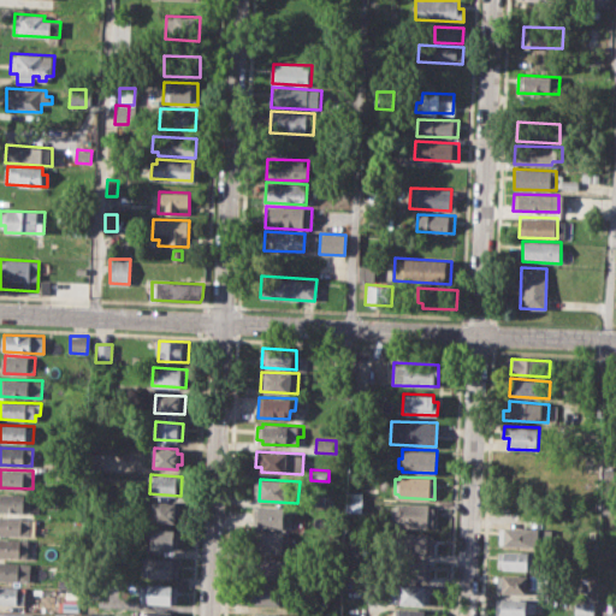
[(361,493),(347,492),(345,511),(361,511),(361,493)]
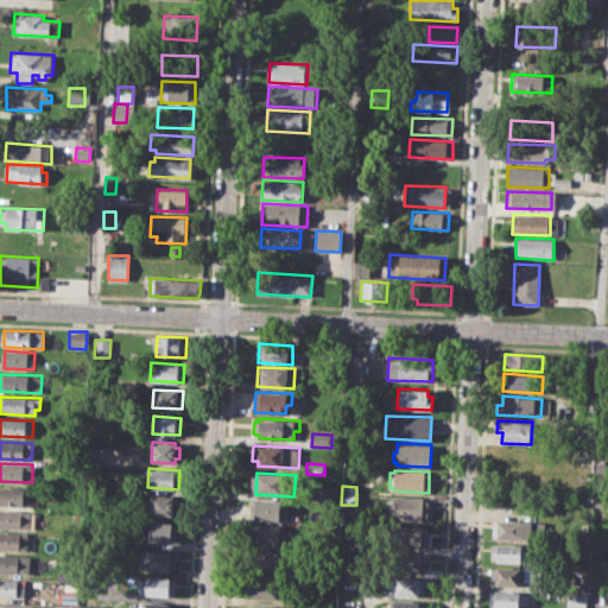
[(0,487),(37,489),(37,507),(0,505),(0,487)]
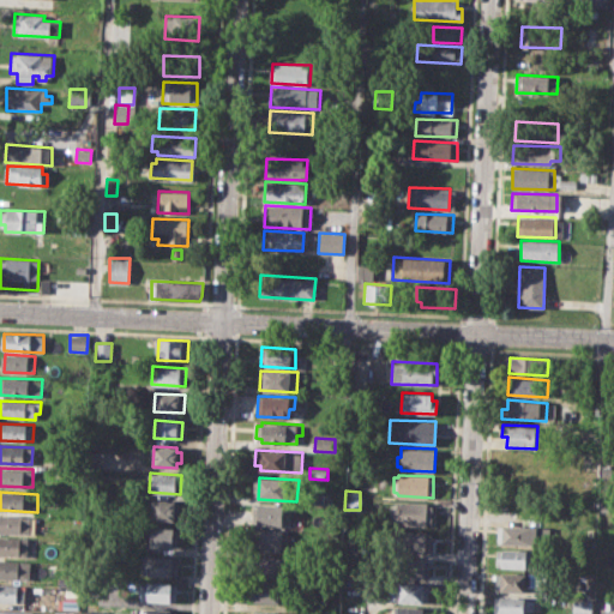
[(313,492),(324,493),(324,504),(312,503),(313,492)]
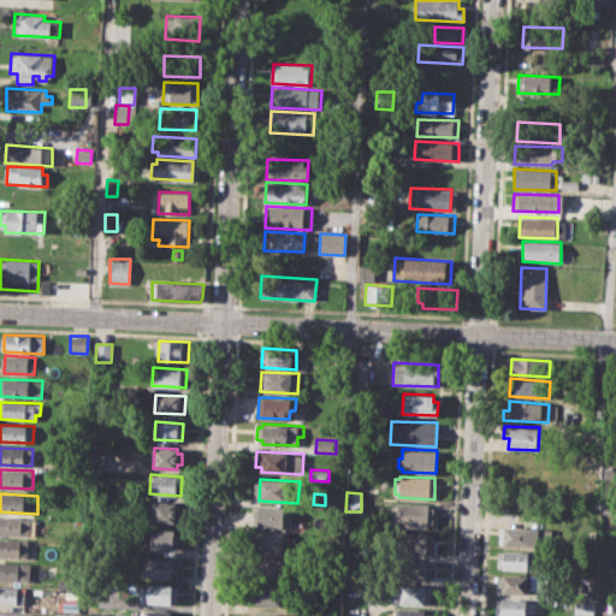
[(149,502),(181,503),(179,522),(148,521),(149,502)]
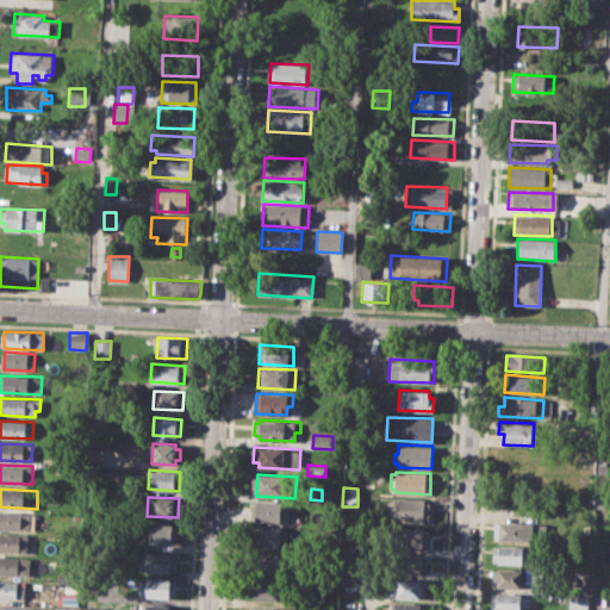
[(396,497),(424,498),(424,502),(429,503),(428,518),(423,517),(423,523),(393,522),(394,514),(388,514),(388,504),(396,504),(396,497)]
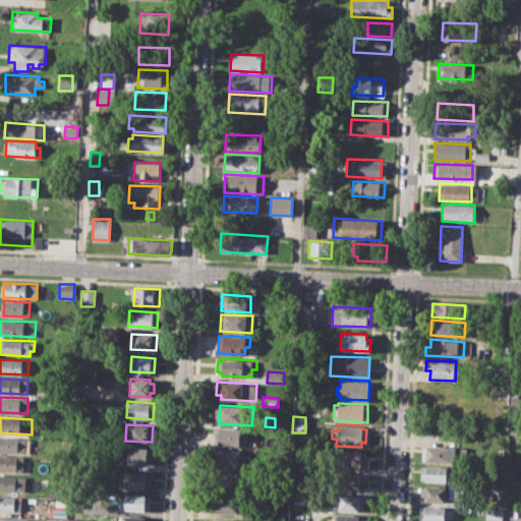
[(219,427),(252,429),(251,446),(218,445),(219,427)]
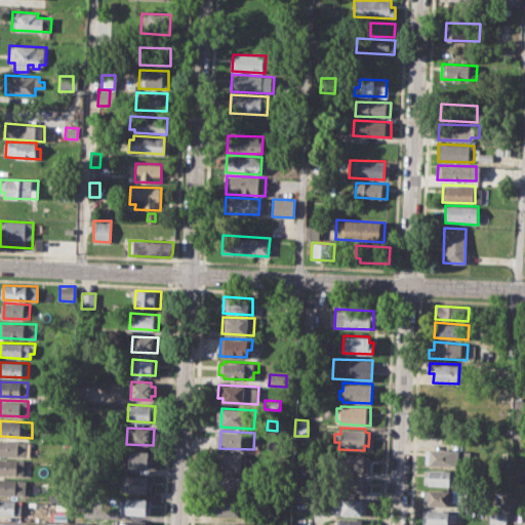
[(0,440),(30,442),(30,456),(0,454),(0,440)]
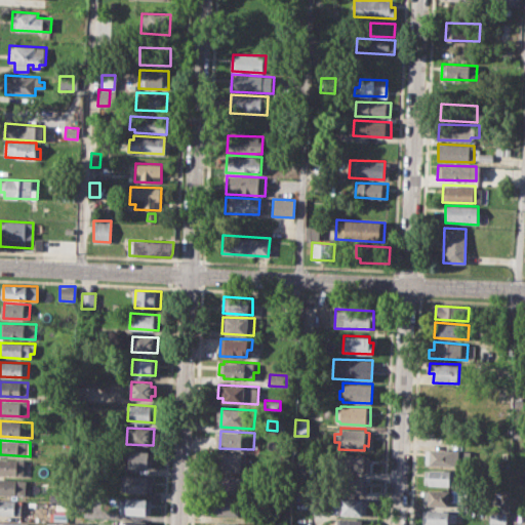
[(429,448),(470,450),(470,467),(428,465),(429,448)]
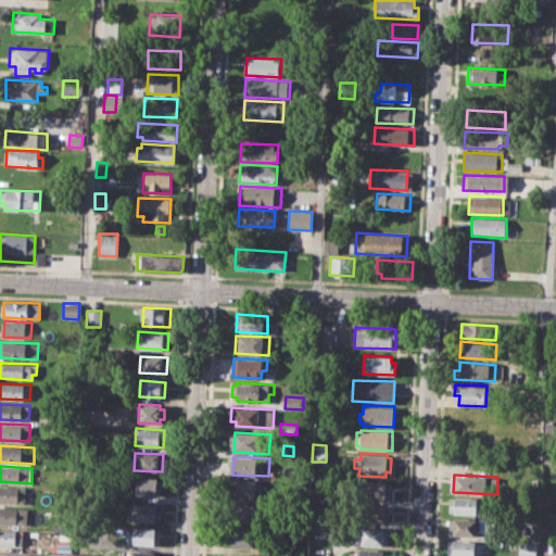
[(133,477),(161,478),(160,494),(131,493),(133,477)]
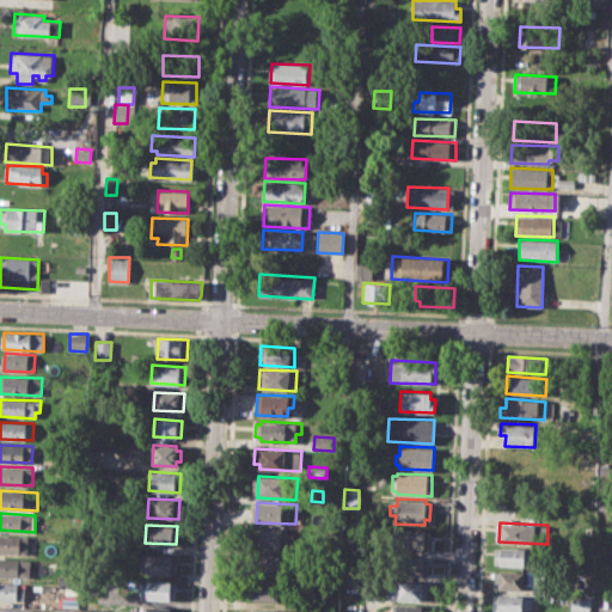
[(256,526),(289,528),(288,543),(280,543),(280,549),(255,548),(256,526)]
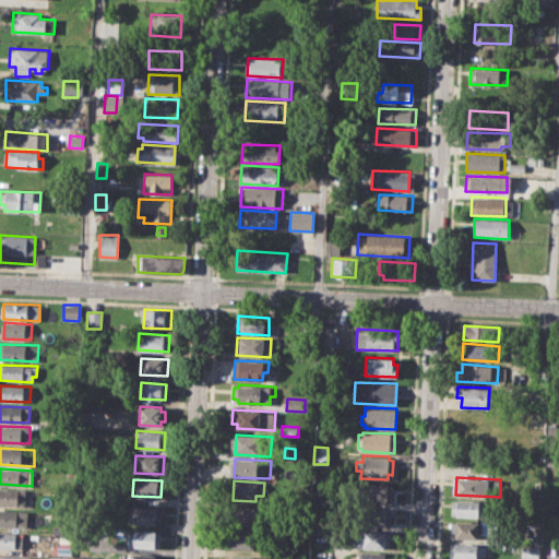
[(361,483),(393,484),(392,502),(355,500),(356,486),(361,486),(361,483)]
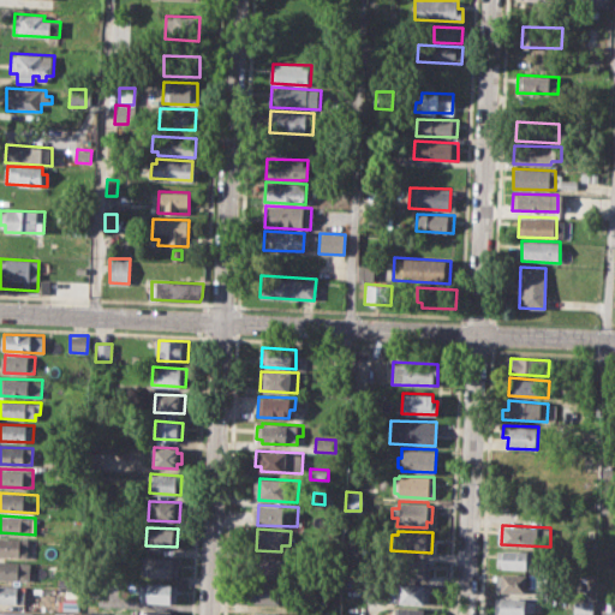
[(0,537),(29,539),(28,557),(0,556),(0,537)]
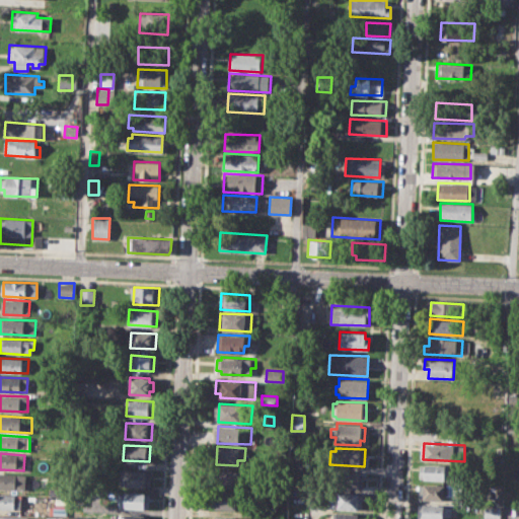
[(421,463),(448,464),(447,479),(421,478),(421,463)]
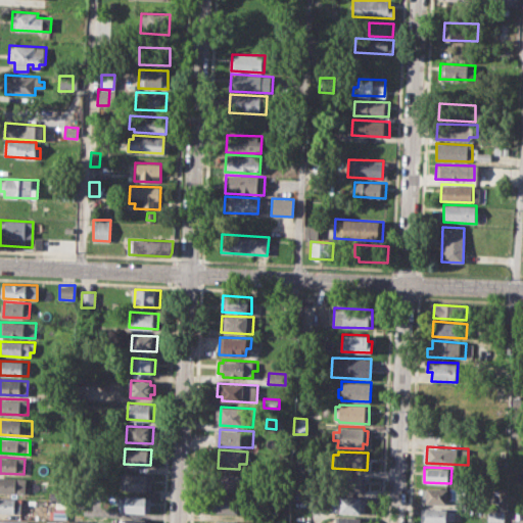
[(125,473),(151,474),(150,490),(124,488),(125,473)]
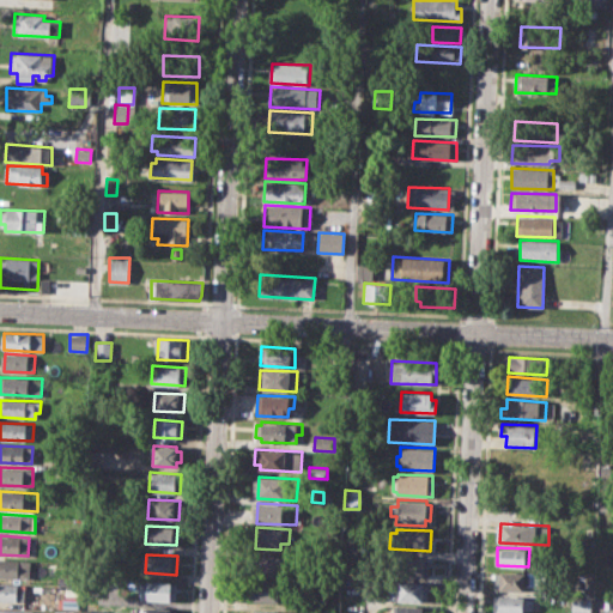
[(255,554),(289,556),(287,578),(254,576),(255,554)]
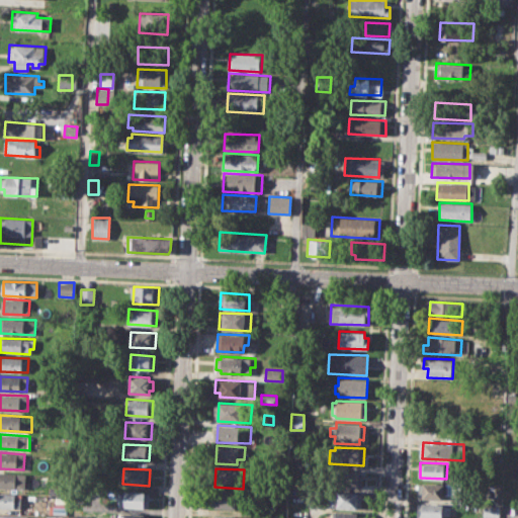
[(0,471),(25,473),(24,489),(0,487),(0,471)]
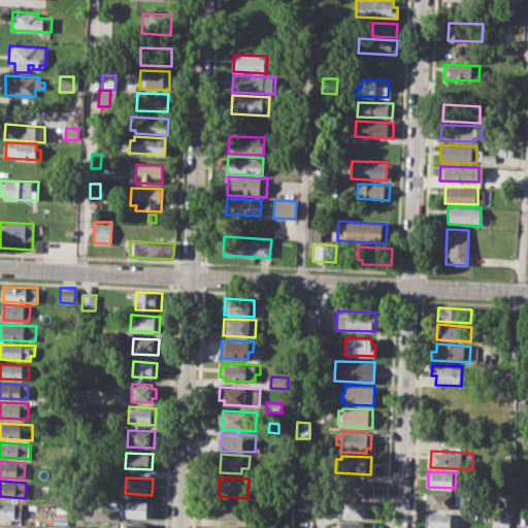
[(337,481),(370,482),(369,496),(337,495),(337,481)]
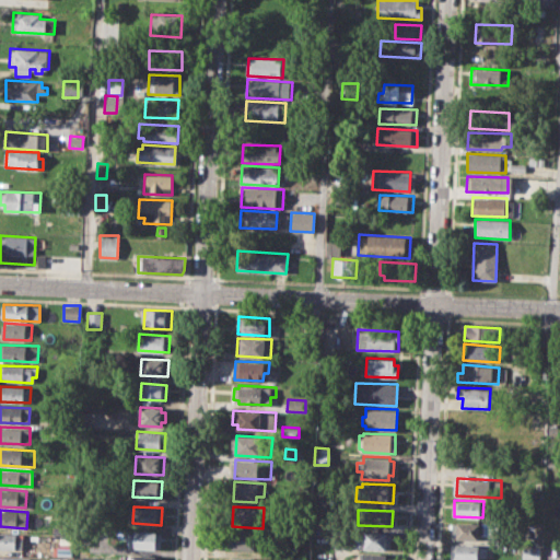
[(454,522),(486,523),(486,539),(453,538),(454,522)]
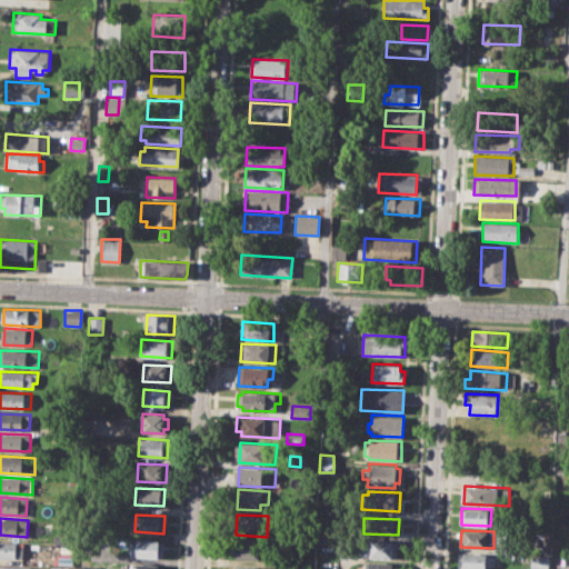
[(132,538),(163,540),(162,558),(131,556),(132,538)]
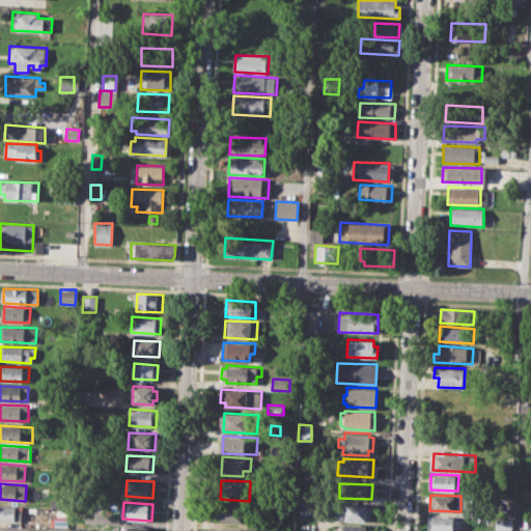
[(343,502),(371,504),(370,522),(337,521),(338,507),(343,507),(343,502)]
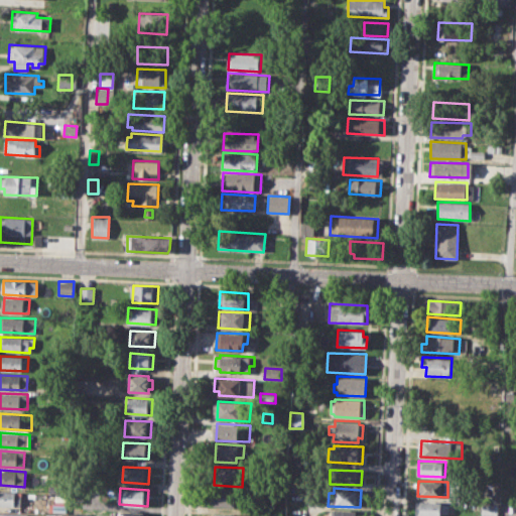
[(214,489),(240,490),(239,507),(213,505),(214,489)]
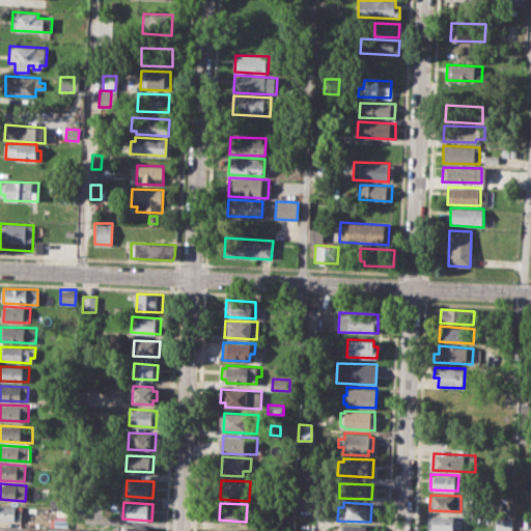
[(0,505),(21,505),(21,521),(0,520),(0,505)]
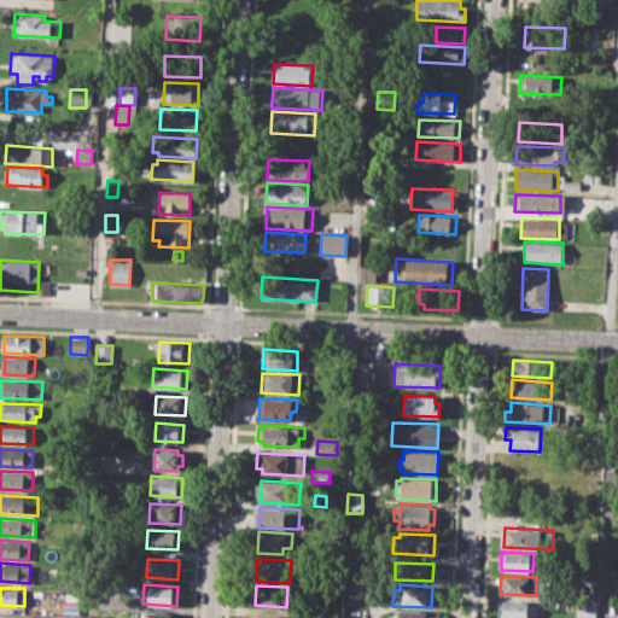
[(57,600),(65,601),(65,593),(79,593),(79,612),(57,612),(57,600)]
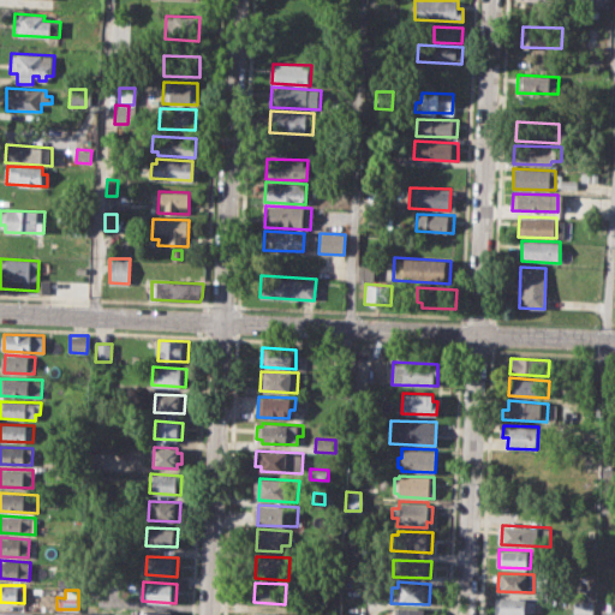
[(495,597),(535,598),(533,610),(524,610),(524,614),(509,614),(495,614),(495,597)]
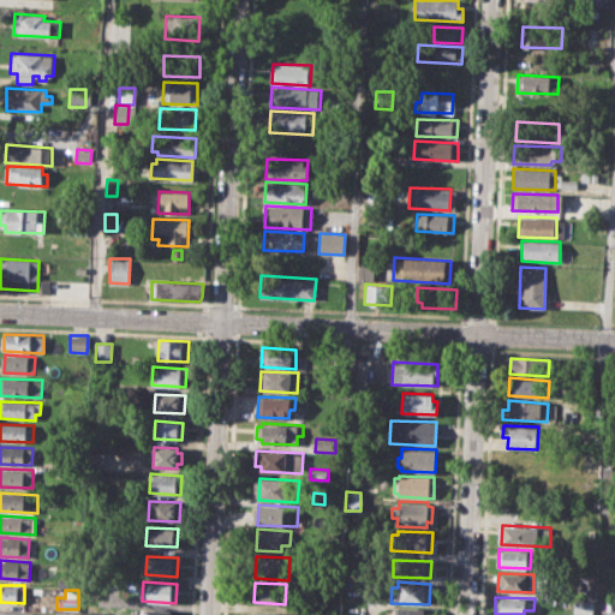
[(573,614),(573,599),(592,601),(591,614),(573,614)]
